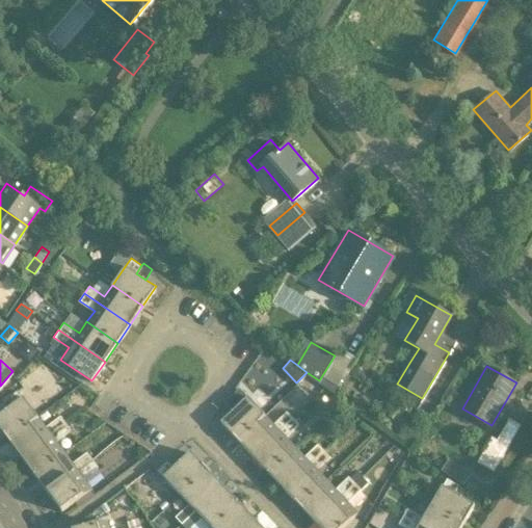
[(220,421),(237,439),(264,413),(239,387),(224,401),(233,411),(220,421)]
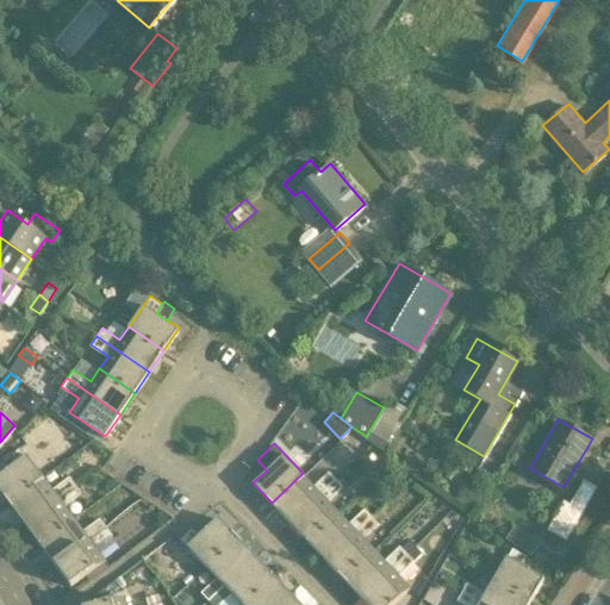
[(20,446),(8,454),(14,463),(0,473),(0,490),(8,501),(43,475),(20,446)]
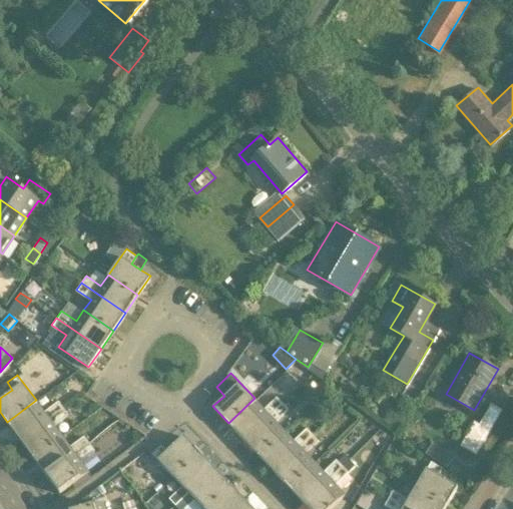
[(254,398),(228,423),(243,439),(283,402),(277,396),(264,408),(254,398)]
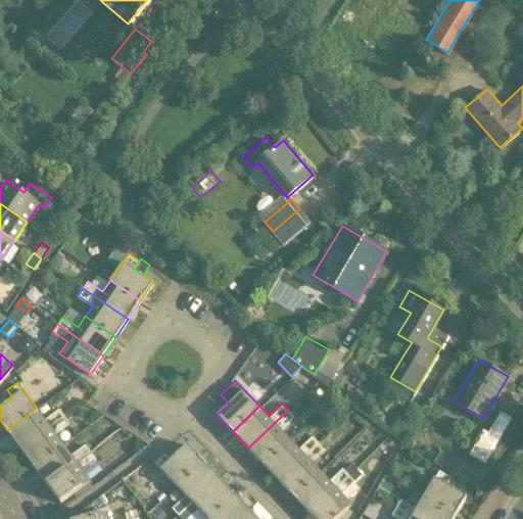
[(7,430),(20,447),(64,415),(59,408),(45,418),(37,408),(7,430)]
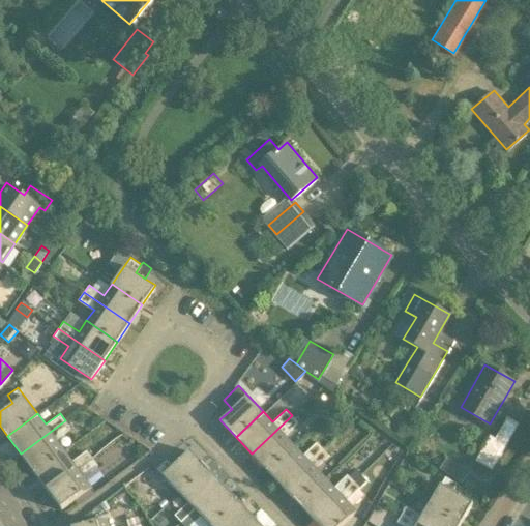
[(292,415),(252,454),(266,469),(294,444),(285,434),(298,421),(292,415)]
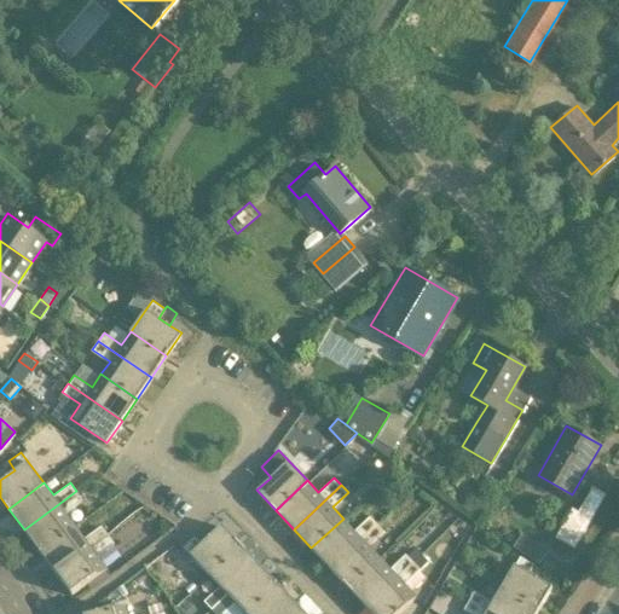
[(572,507),(555,536),(574,546),(606,492),(593,485),(578,510),(572,507)]
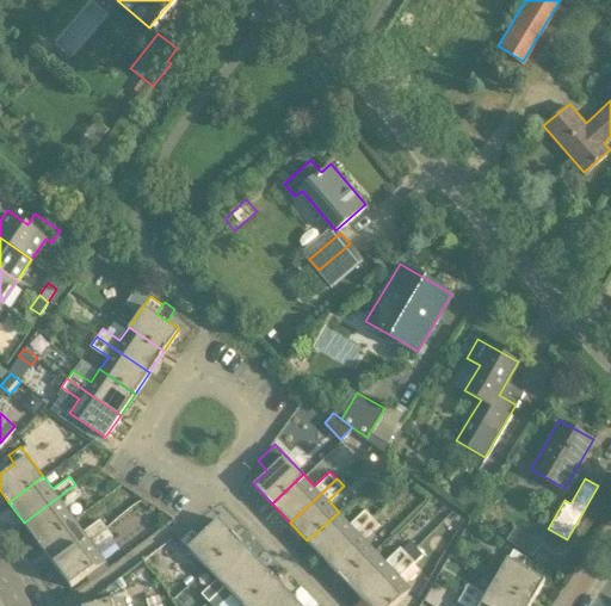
[(75,484),(24,523),(39,543),(74,518),(65,505),(81,492),(75,484)]
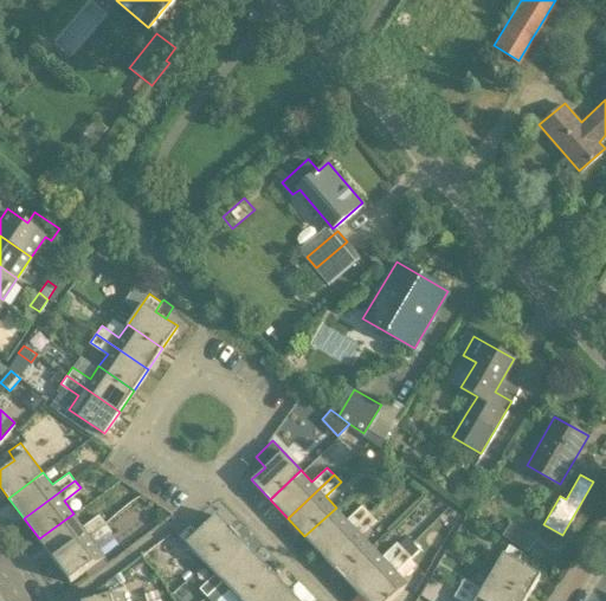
[(472,504),(479,491),(464,483),(457,495),(472,504)]
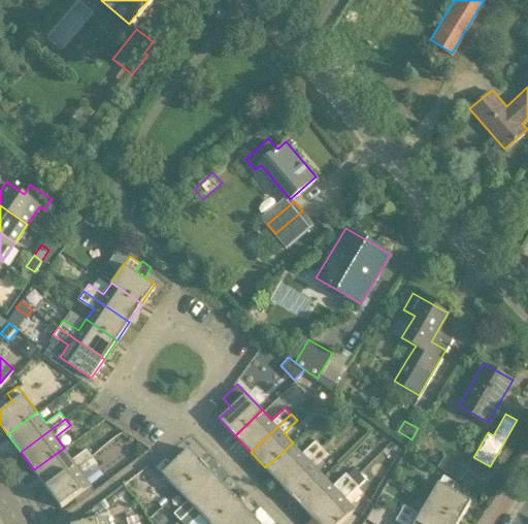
[(293,443),(265,467),(281,484),(321,446),(316,439),(302,452),(293,443)]
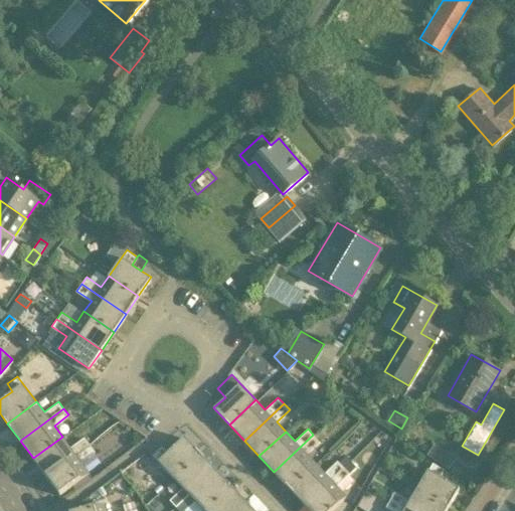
[(313,435),(274,472),(289,488),(315,463),(306,454),(319,441),(313,435)]
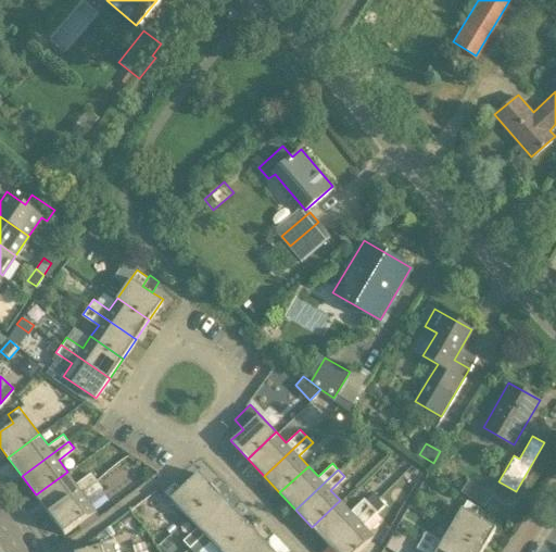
[(36,494),(50,514),(97,478),(91,471),(75,483),(67,472),(36,494)]
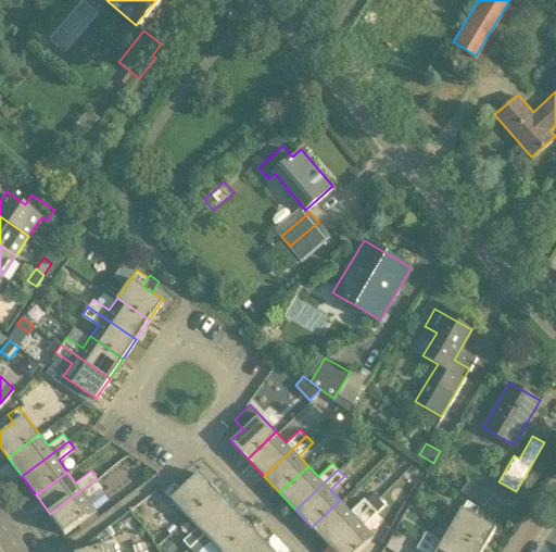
[(188,515),(216,489),(199,471),(181,488),(175,480),(164,490),(171,498),(188,515)]
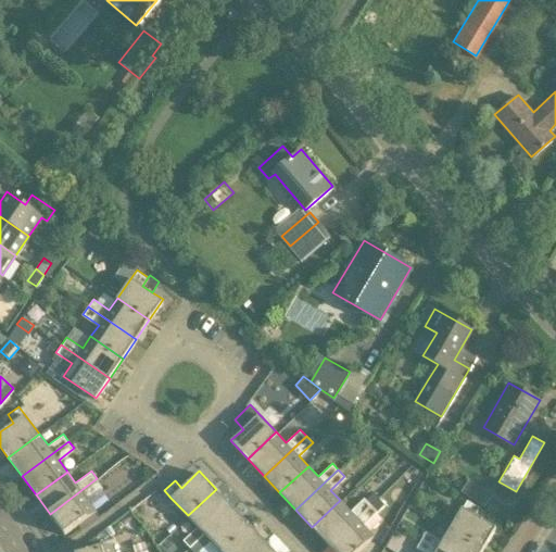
[(175,480),(172,477),(169,478),(160,486),(164,490),(175,480)]
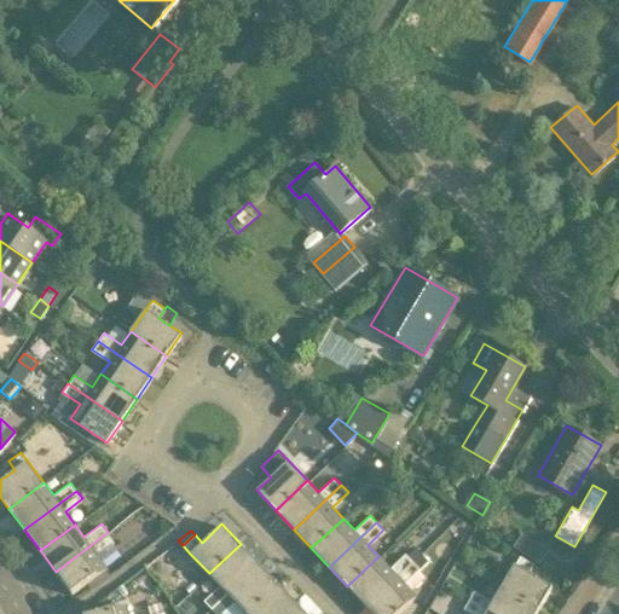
[(108,532),(56,572),(71,594),(106,567),(97,554),(114,540),(108,532)]
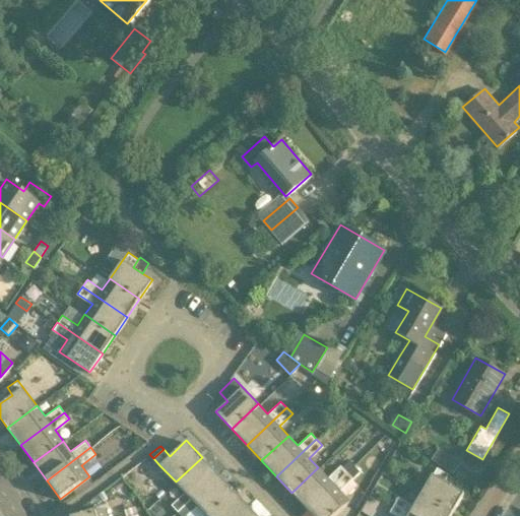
[(202,457),(176,481),(185,492),(172,504),(178,510),(217,472),(202,457)]
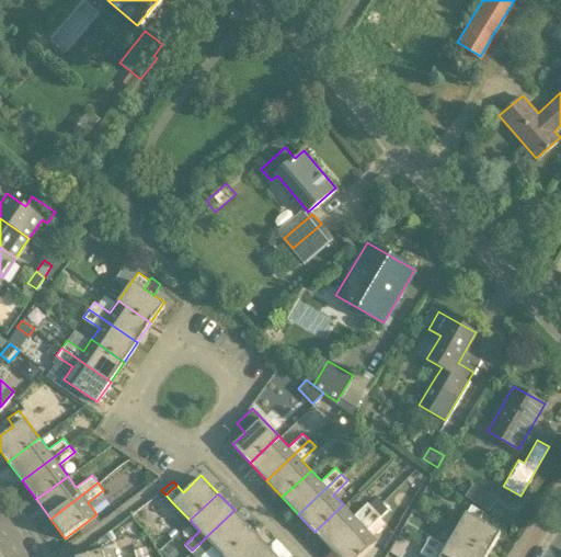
[(490,511),(499,499),(491,493),(482,506),(490,511)]
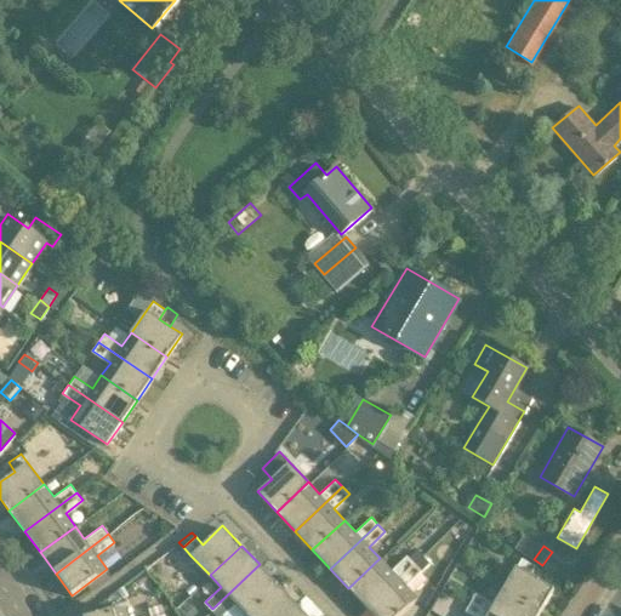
[(380,558),(348,588),(366,606),(414,562),(406,554),(391,570),(380,558)]
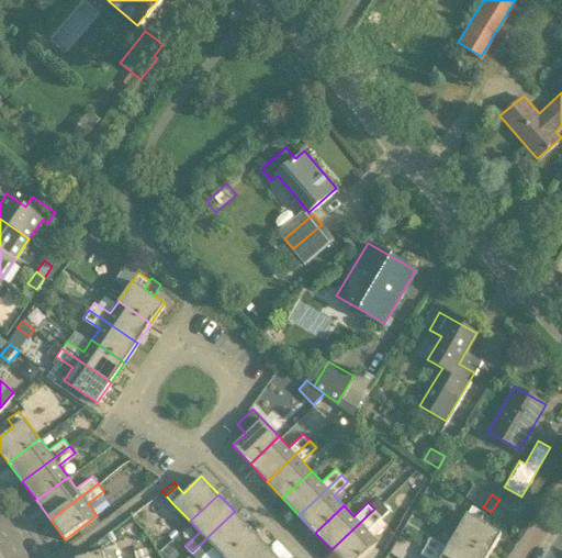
[(389,509),(382,502),(374,509),(381,516),(389,509)]
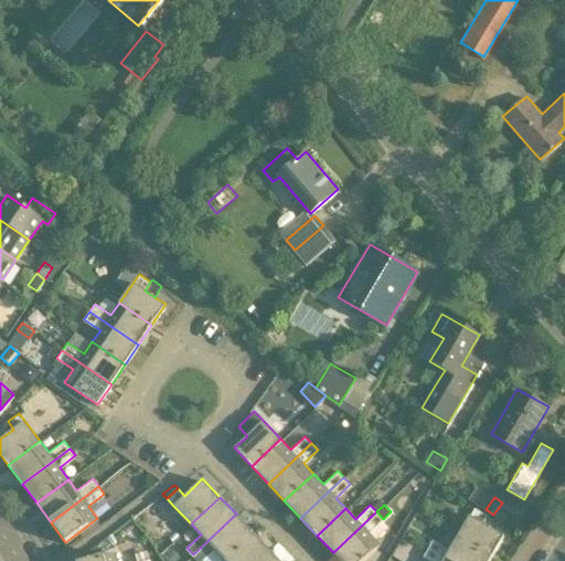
[(457,537),(491,557),(503,536),(482,522),(487,515),(475,507),(470,516),(469,516),(457,537)]
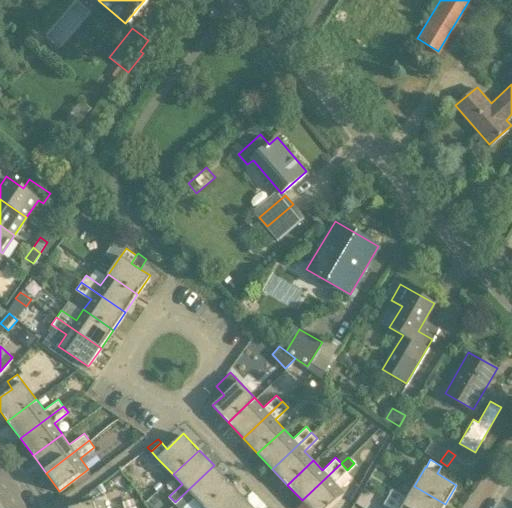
[(341,463),(302,500),(309,507),(326,507),(344,492),(334,482),(347,470),(341,463)]
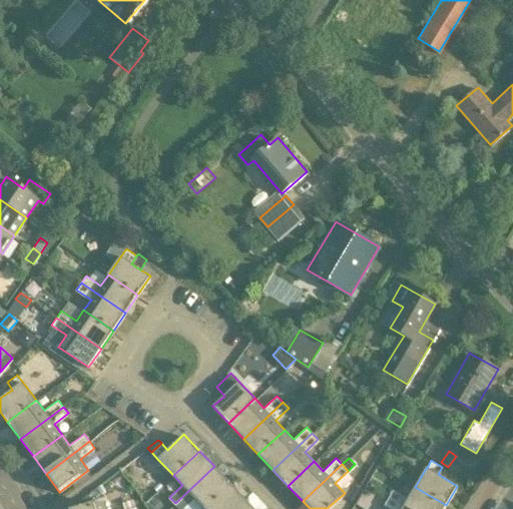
[(214,466),(175,503),(179,508),(181,508),(194,497),(202,507),(228,482),(214,466)]
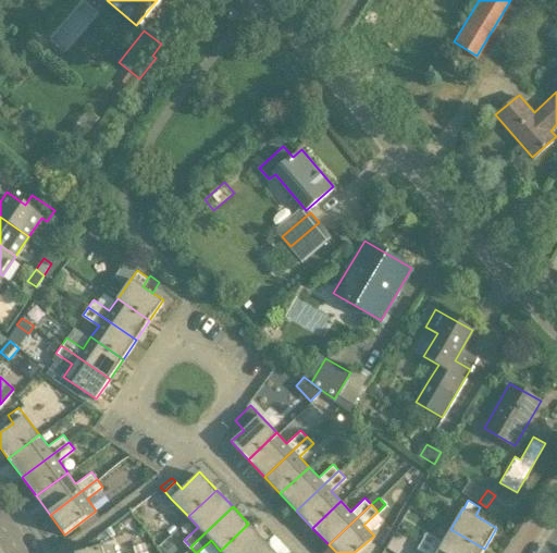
[(248,524),(220,551),(222,552),(251,552),(264,541),(248,524)]
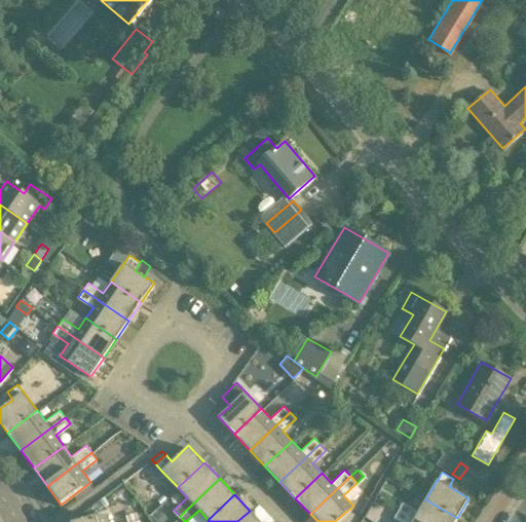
[(419,521),(454,521),(457,518),(425,499),(418,511),(403,501),(399,510),(419,521)]
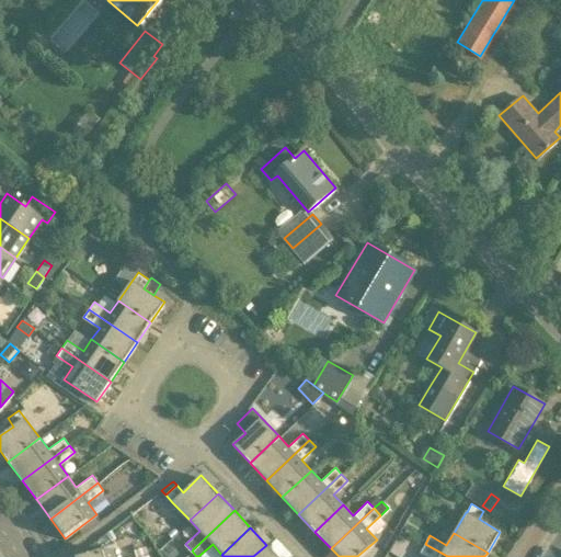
[(447,556),(425,544),(420,552),(428,556),(447,556)]
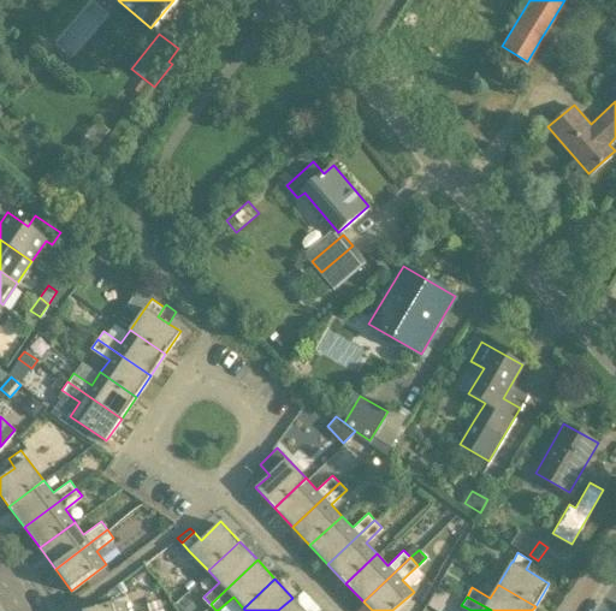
[(304,610),(292,598),(278,610),(304,610)]
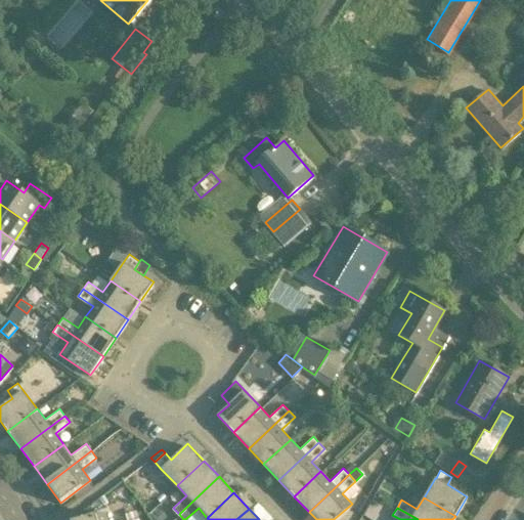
[(107,519),(105,511),(76,519),(127,519),(125,519),(107,519)]
